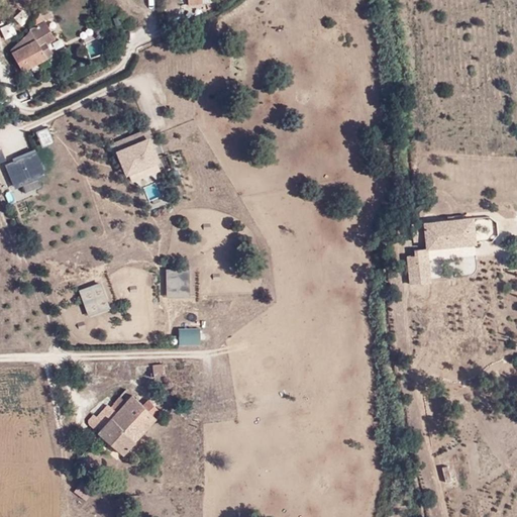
[(35,28),(44,22),(40,15),(33,25),(35,28)]
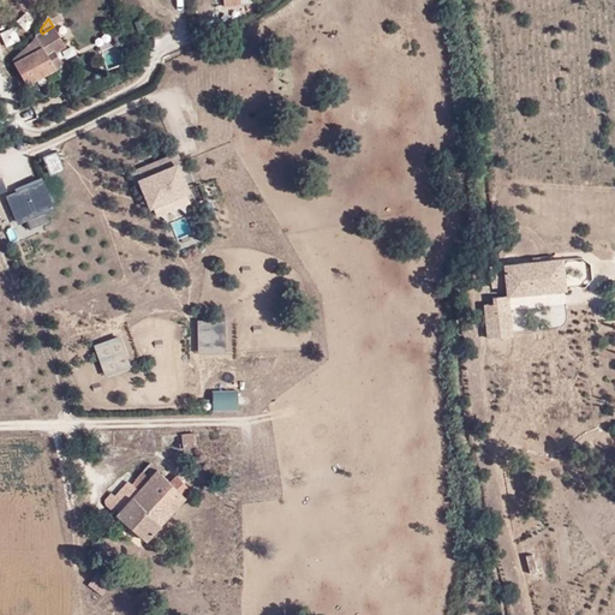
[(54,27),(53,27),(42,34),(36,36),(33,41),(12,60),(27,85),(54,70),(54,71),(64,66),(60,60),(59,60),(54,53),(66,47),(54,27)]
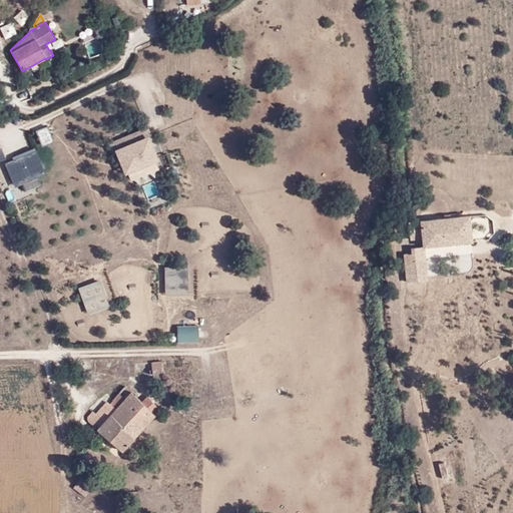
[(115,141),(120,152),(148,140),(150,146),(153,144),(146,128),(115,141)]
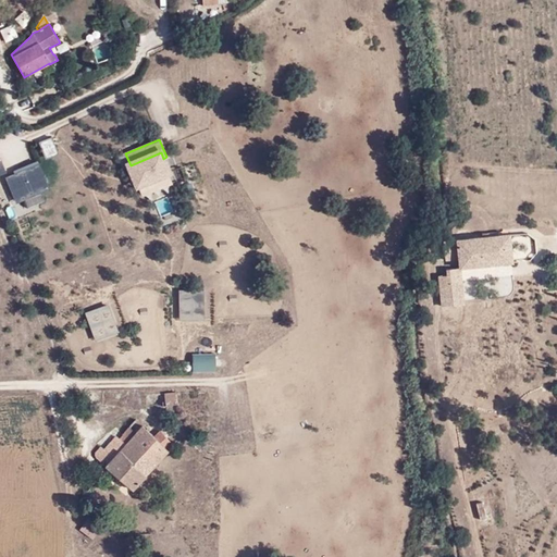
[(126,166),(137,190),(171,176),(163,159),(161,152),(131,165),(126,166)]
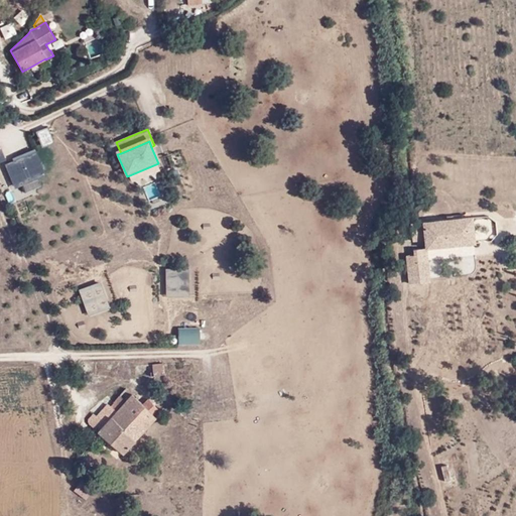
[(16,187),(45,175),(35,154),(6,166),(16,187)]
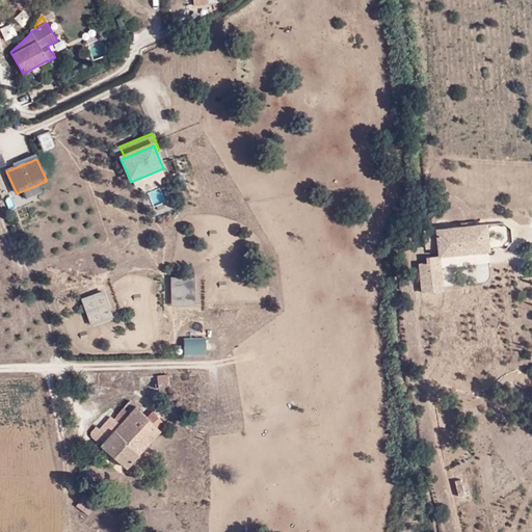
[(487,250),(485,223),(422,231),(424,245),(437,244),(439,256),(487,250)]
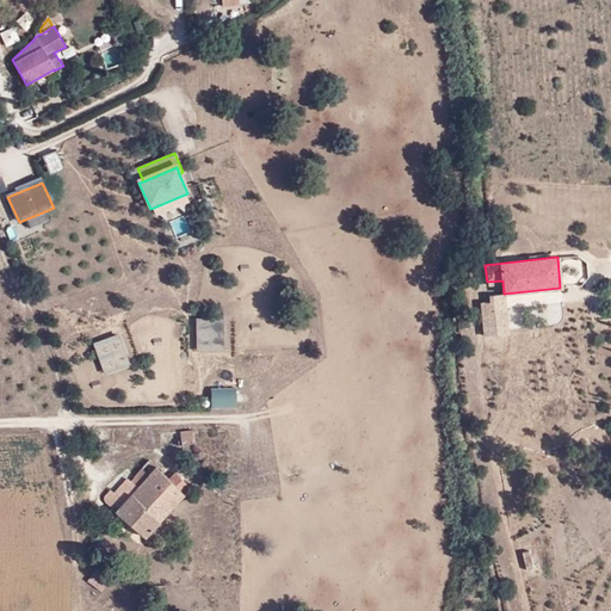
[(193,431),(180,432),(180,443),(195,443),(193,431)]
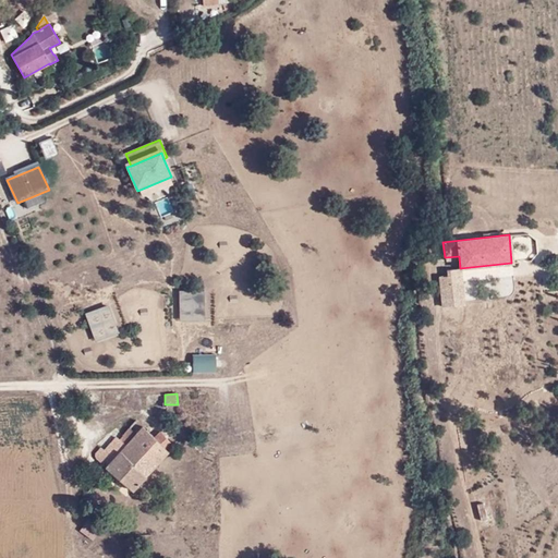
[(124,446),(105,468),(131,490),(168,450),(168,448),(172,443),(159,432),(156,437),(136,420),(118,438),(124,446)]
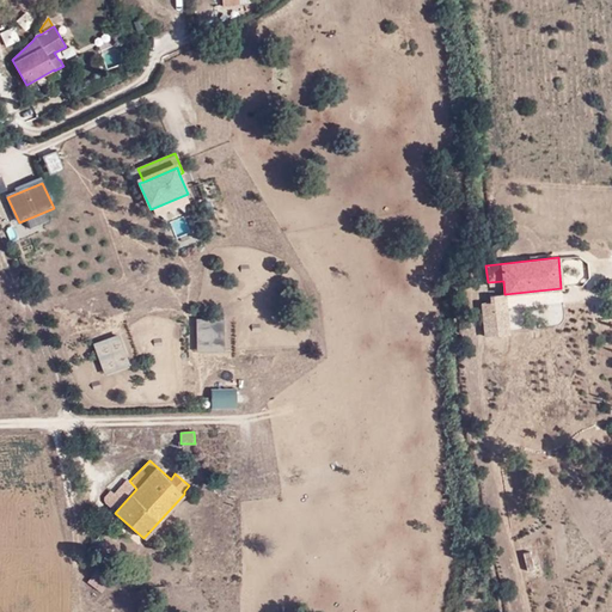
[(103,501),(115,513),(136,489),(129,481),(124,476),(103,501)]
